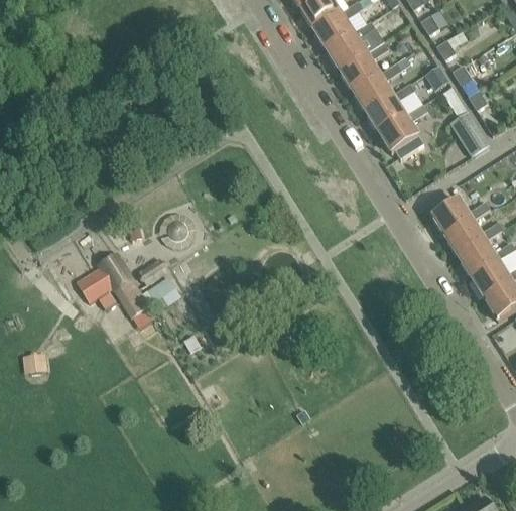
[(293,0),(299,9),(313,0),(293,0)]
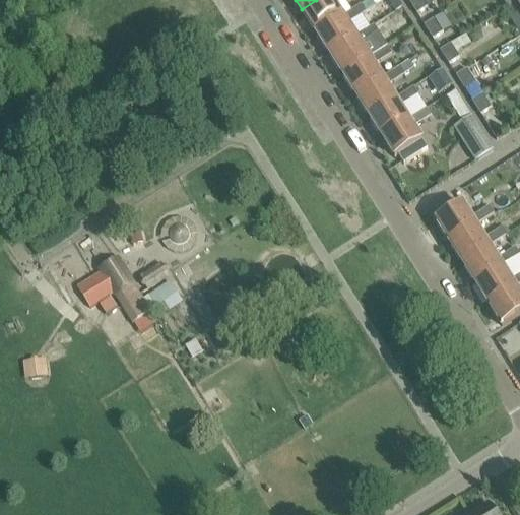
[(316,0),(302,9),(315,29),(342,12),(334,0),(316,0)]
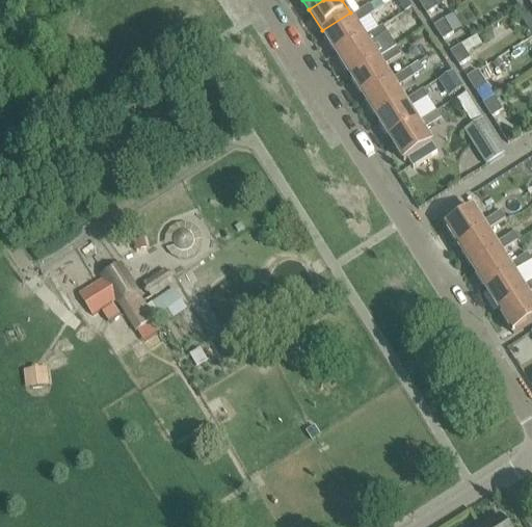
[(370,0),(369,1),(373,9),(388,0),(370,0)]
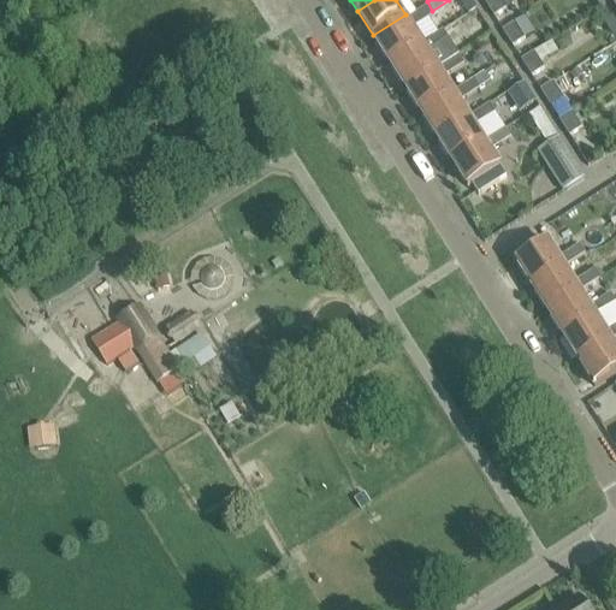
[(462,0),(468,10),(477,4),(474,0),(462,0)]
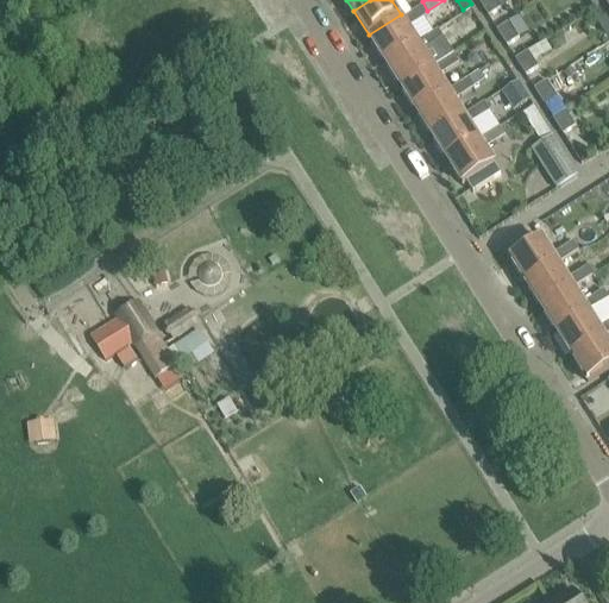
[(488,13),(501,6),(497,0),(479,0),(488,13)]
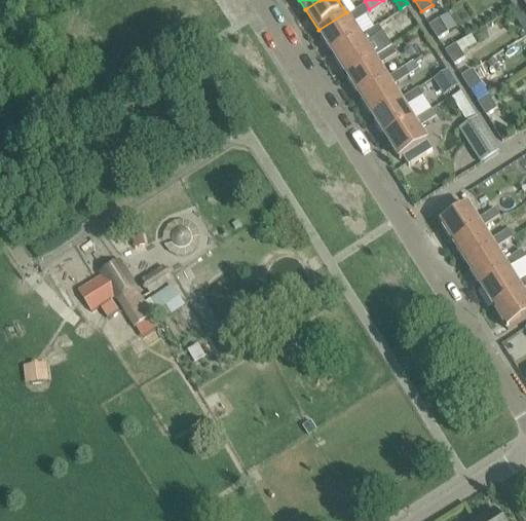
[(519,0),(513,4),(519,12),(525,7),(525,0),(519,0)]
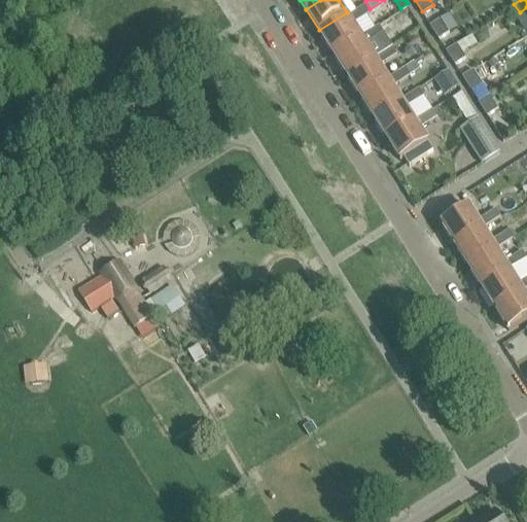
[(365,1),(347,12),(319,30),(332,51),(360,34),(352,21),(370,9),(365,1)]
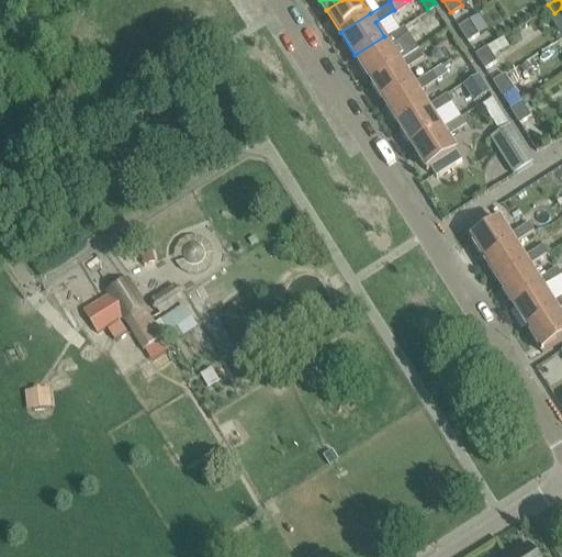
[(478,11),(469,17),(479,31),(487,25),(478,11)]
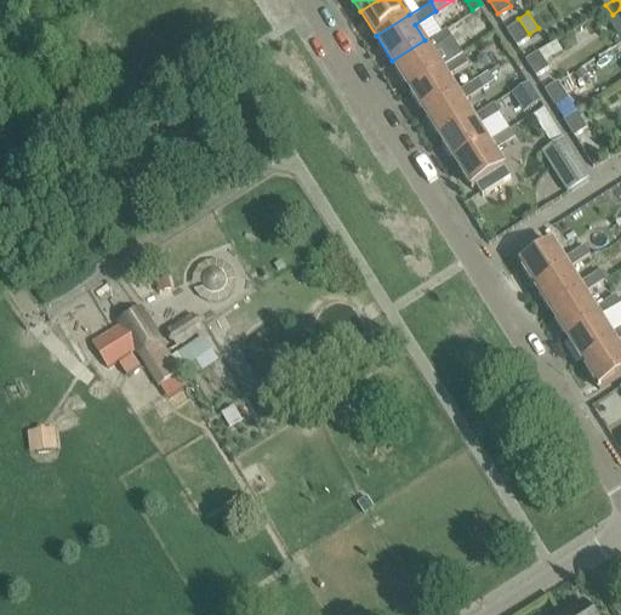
[(529,34),(518,18),(506,27),(516,43),(529,34)]
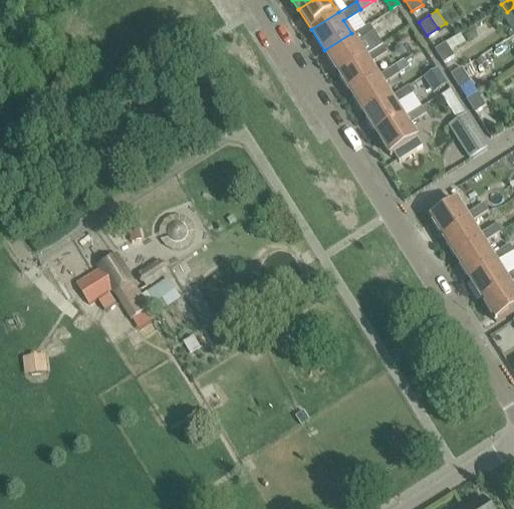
[(337,70),(364,53),(381,42),(369,22),(351,33),(324,50),(337,70)]
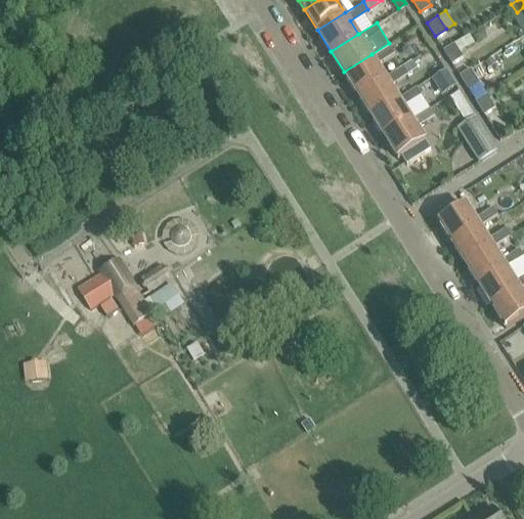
[(453,41),(442,47),(451,61),(462,54),(453,41)]
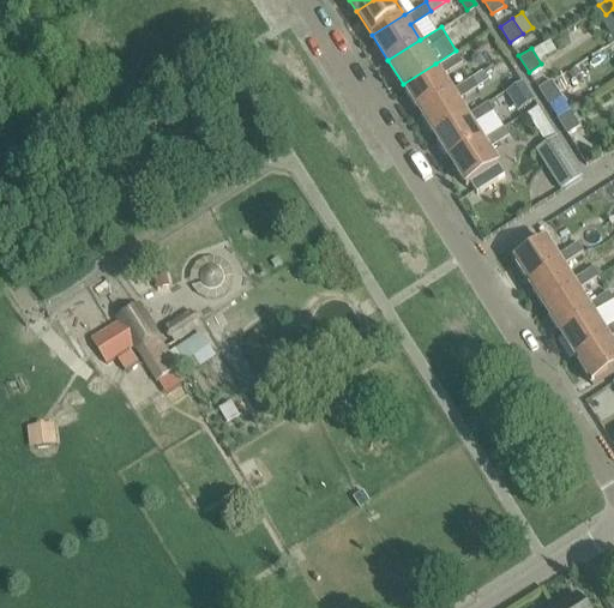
[(419,109),(451,89),(441,73),(462,59),(456,50),(435,64),(403,84),(419,109)]
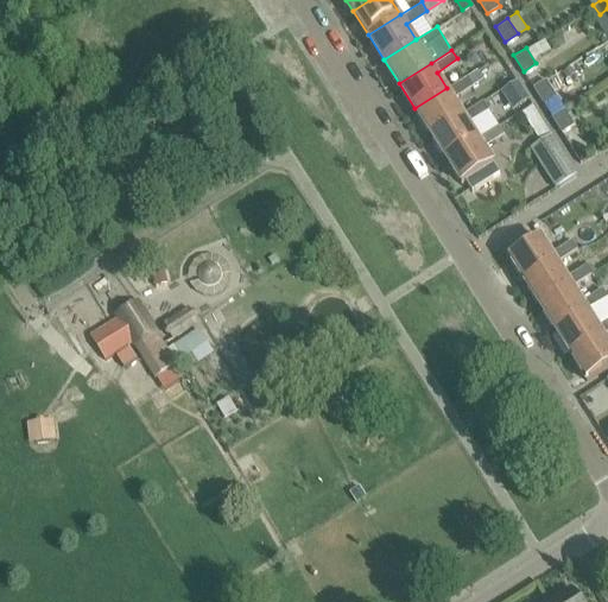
[(430,132),(462,112),(451,96),(482,77),(477,68),(447,88),(415,108),(430,132)]
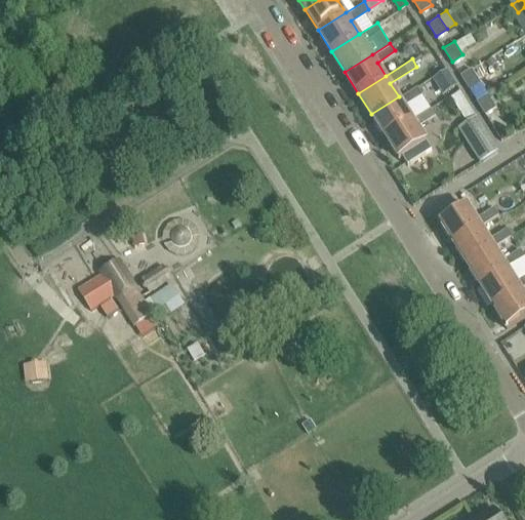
[(471,66),(459,73),(469,86),(479,80),(471,66)]
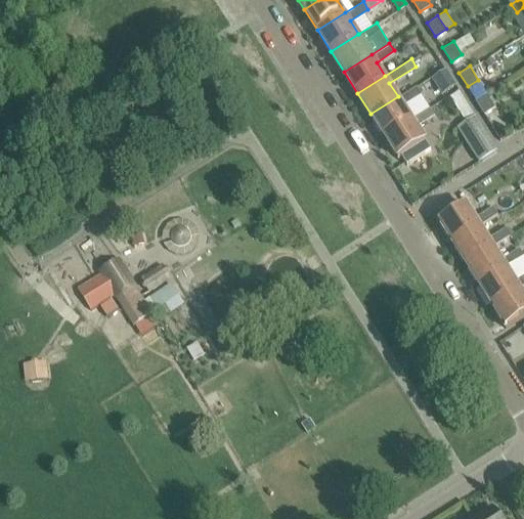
[(445,67),(431,75),(441,91),(455,83),(445,67)]
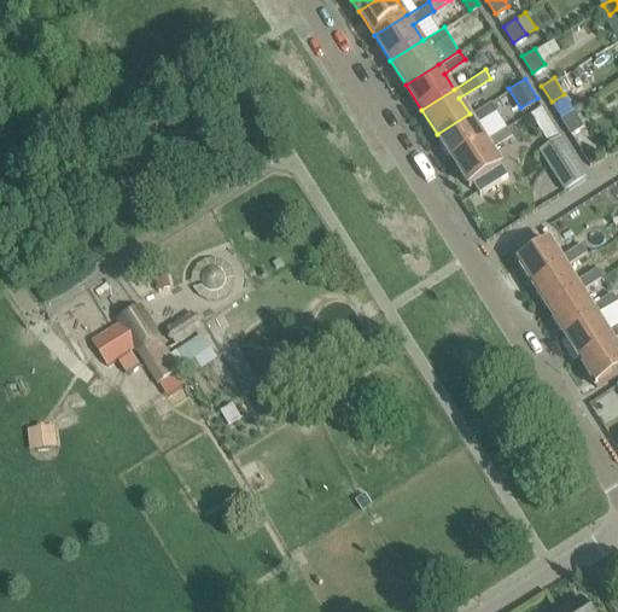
[(490,100),(470,114),(437,134),(453,158),(485,138),(474,122),(496,109),(490,100)]
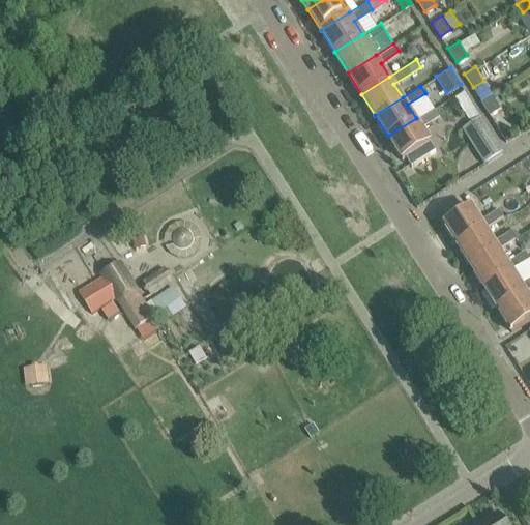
[(488,87),(477,94),(489,113),(500,106),(488,87)]
